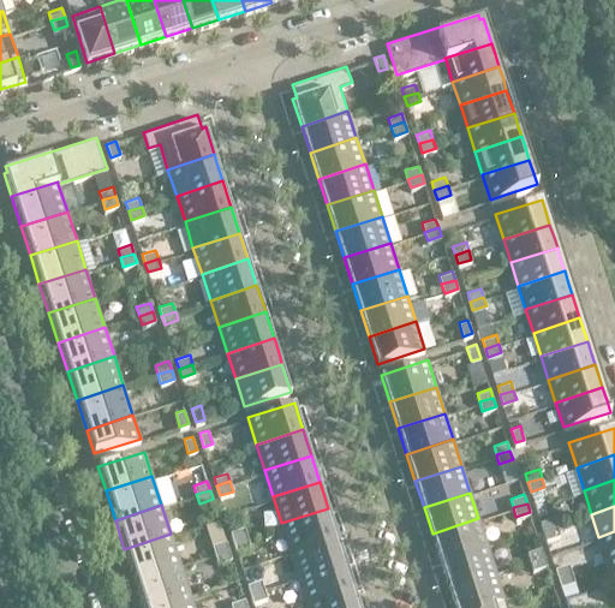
[(336,535),(334,528),(328,508),(281,523),(290,549),(336,535)]
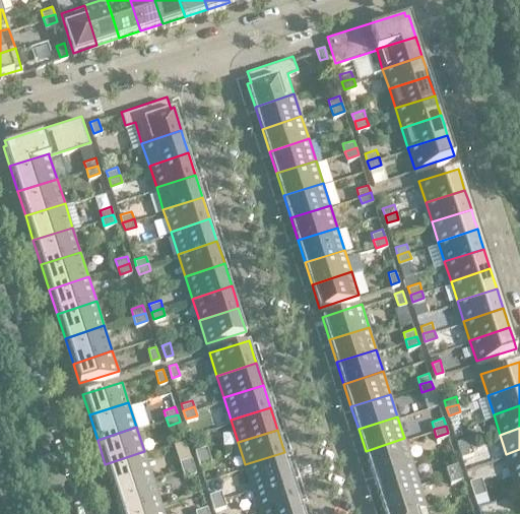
[(470,444),(468,436),(457,440),(459,447),(470,444)]
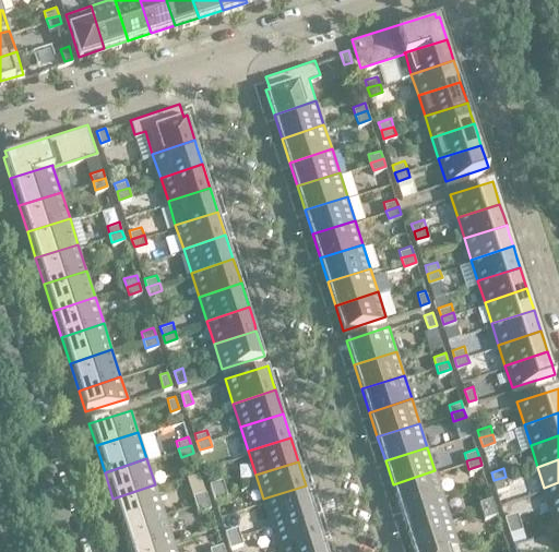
[(442,494),(435,470),(393,484),(401,508),(442,494)]
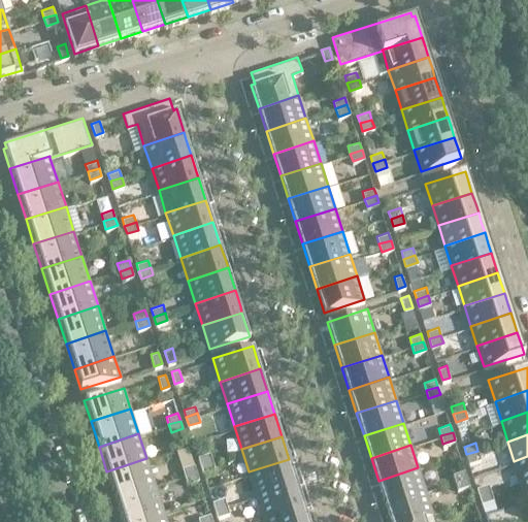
[(481,458),(477,451),(466,454),(468,462),(481,458)]
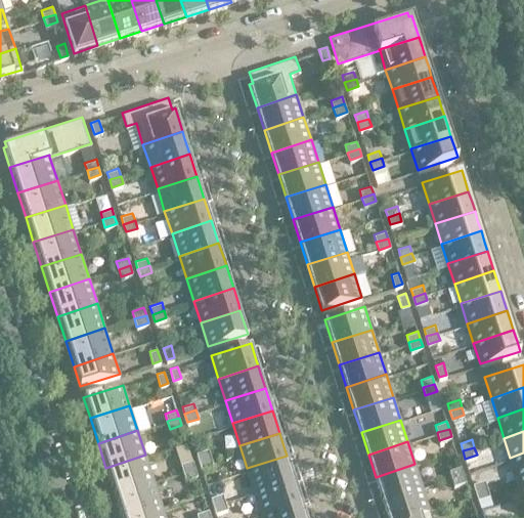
[(210,455),(208,448),(197,451),(199,459),(210,455)]
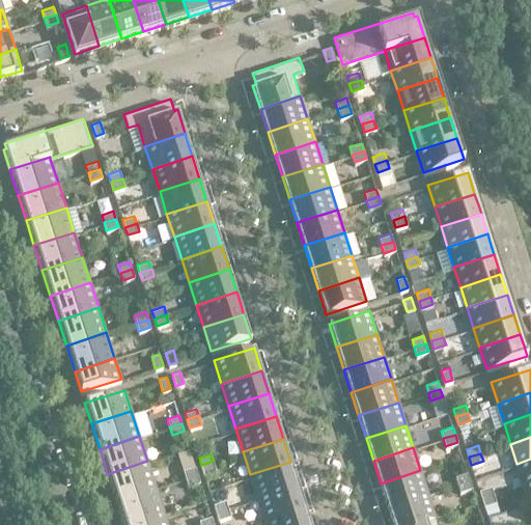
[(530,480),(530,459),(516,464),(524,484),(530,480)]
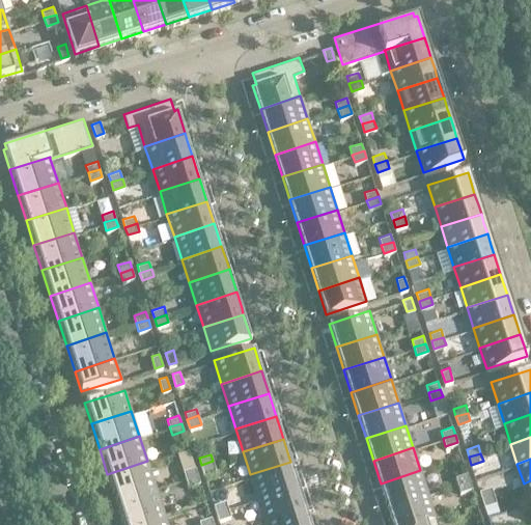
[(156,487),(147,461),(107,474),(115,499),(156,487)]
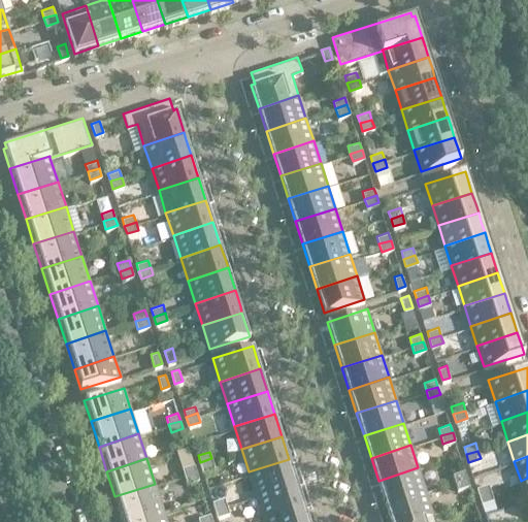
[(215,466),(211,458),(200,462),(203,470),(215,466)]
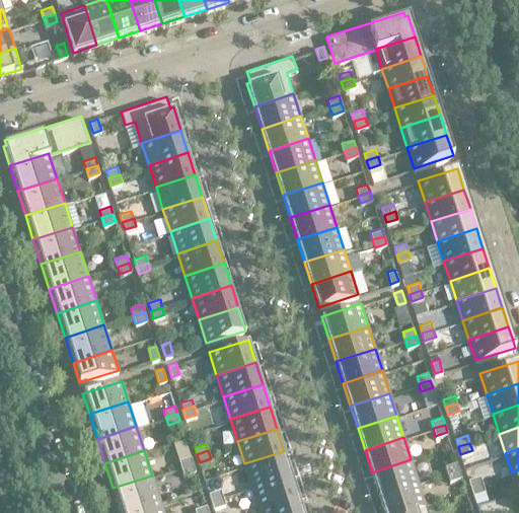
[(291,473),(286,457),(284,451),(244,463),(251,486),(291,473)]
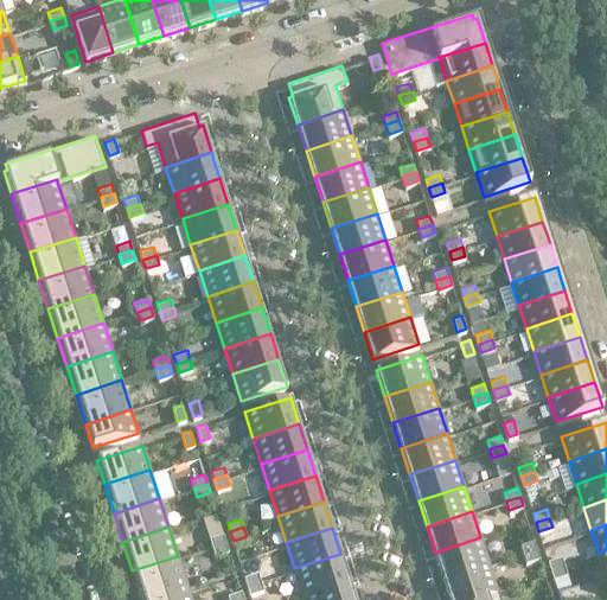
[(225,541),(223,533),(209,536),(212,546),(225,541)]
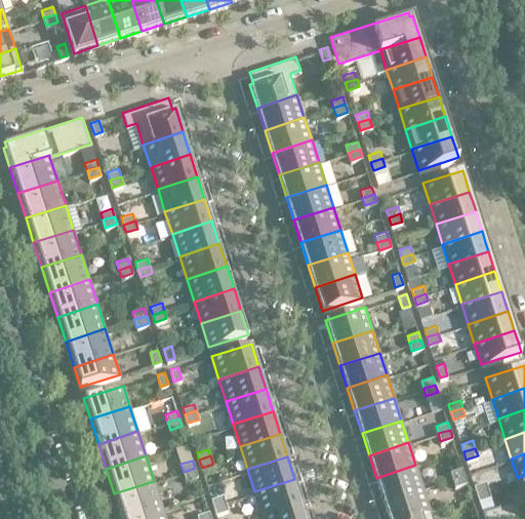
[(422,487),(415,465),(376,478),(384,500),(422,487)]
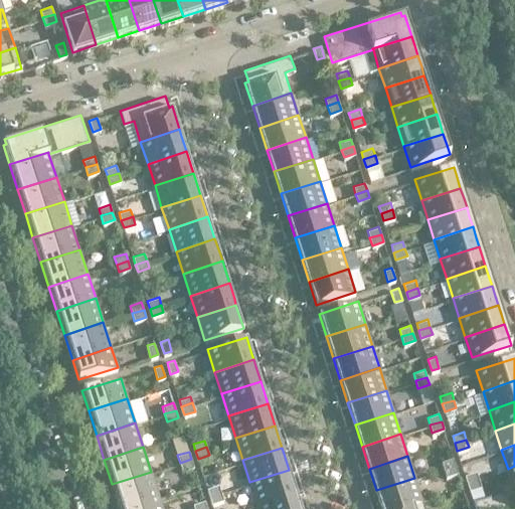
[(455,465),(453,457),(442,461),(444,469),(455,465)]
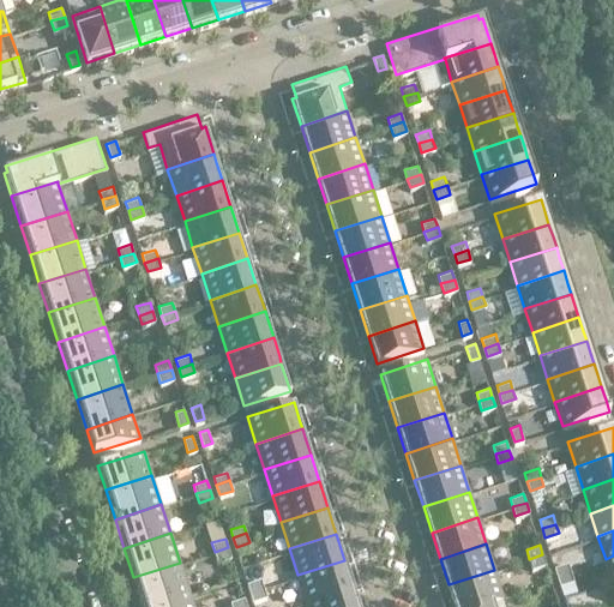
[(232,556),(228,547),(215,552),(217,560),(232,556)]
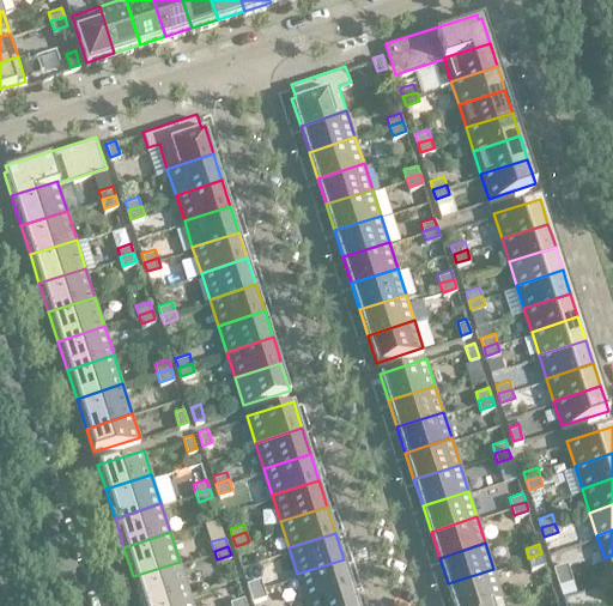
[(545,562),(541,553),(528,558),(530,567),(545,562)]
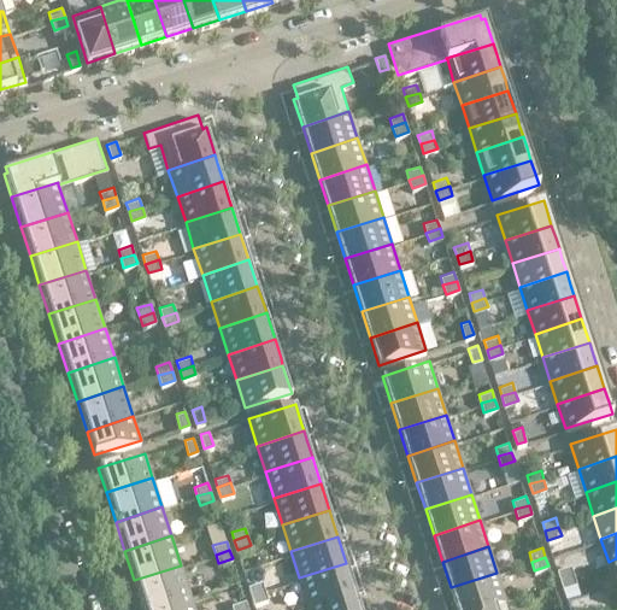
[(354,588),(352,582),(346,563),(299,578),(307,604),(354,588)]
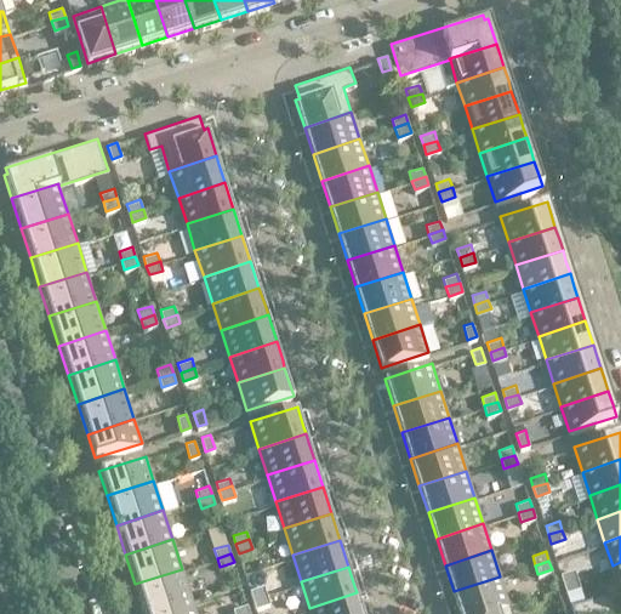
[(577,576),(574,568),(560,573),(563,581),(577,576)]
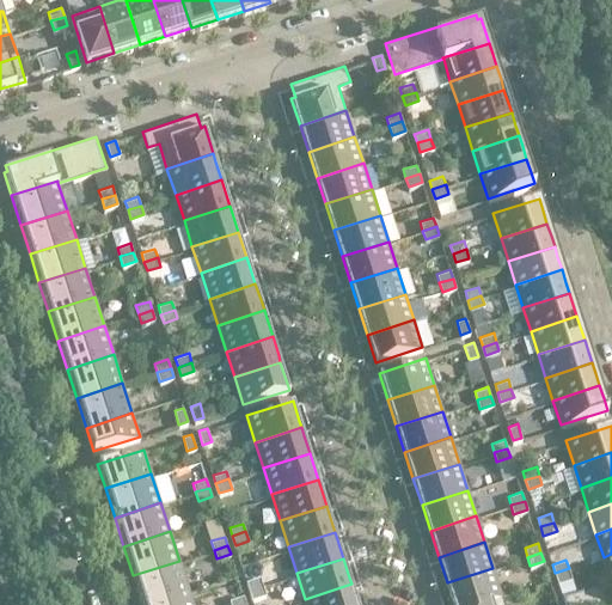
[(189,590),(179,561),(133,575),(142,604),(189,590)]
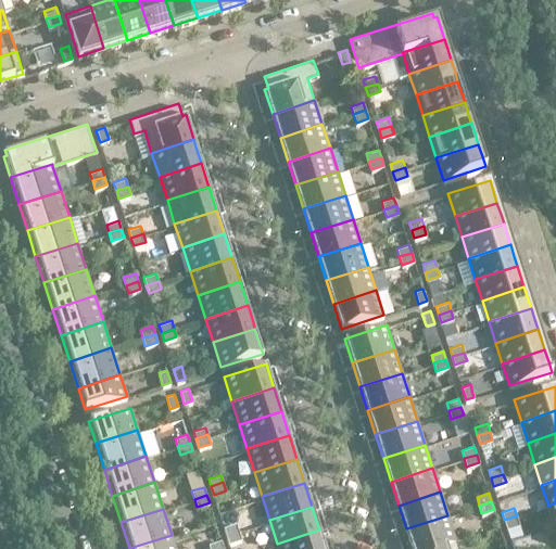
[(421,548),(455,538),(447,515),(406,528),(412,548),(421,548)]
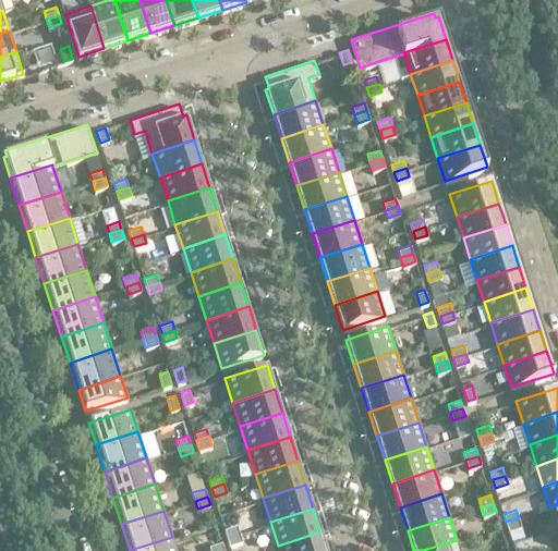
[(521,526),(519,517),(506,522),(509,530),(521,526)]
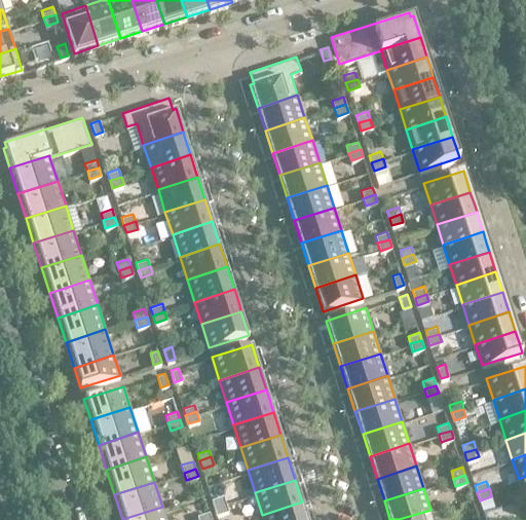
[(226,502),(223,494),(212,498),(214,506),(226,502)]
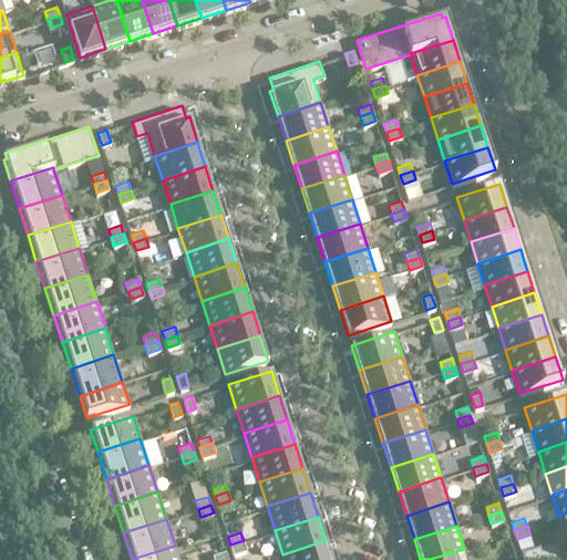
[(523,559),(566,559),(566,540),(565,536),(521,550),(523,559)]
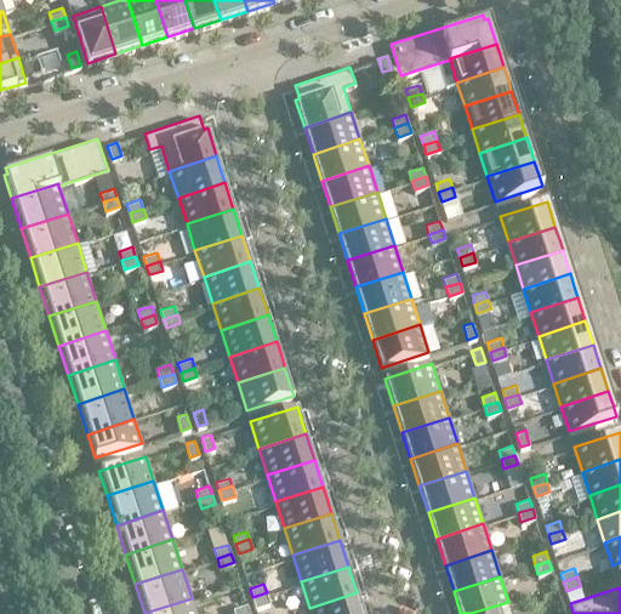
[(269,602),(267,592),(252,597),(256,607),(269,602)]
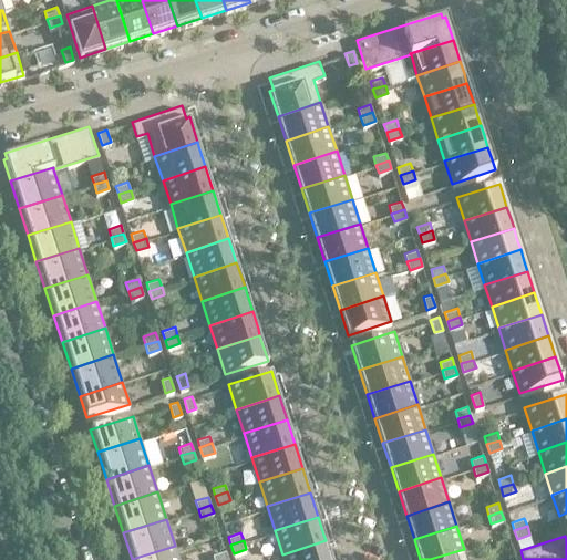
[(331,559),(328,548),(326,540),(282,555),(284,559),(331,559)]
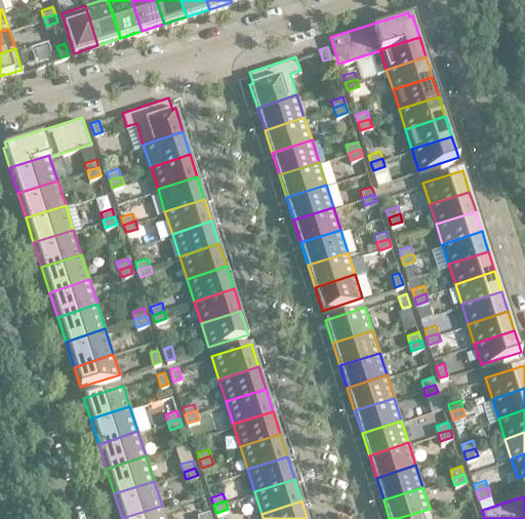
[(165,518),(162,506),(122,518),(165,518)]
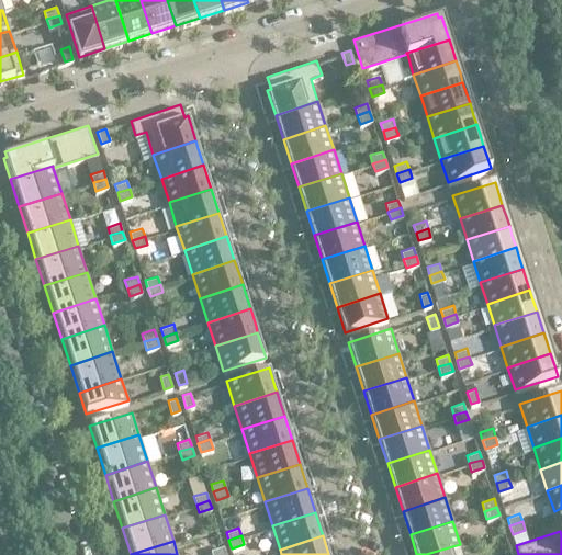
[(463,554),(460,544),(426,554),(463,554)]
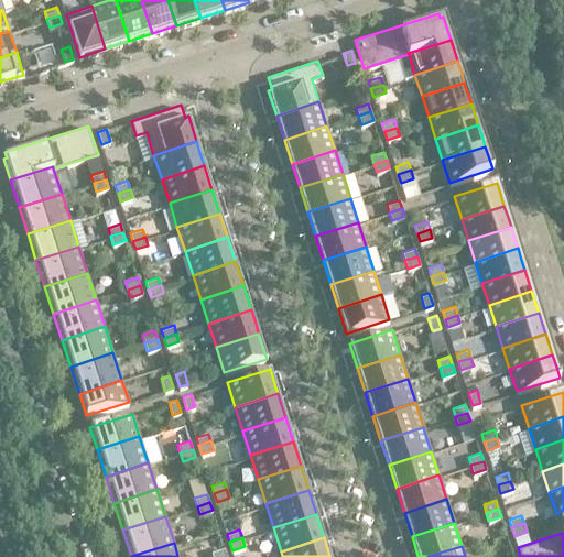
[(220,556),(227,555),(224,547),(212,552),(213,556),(220,556)]
